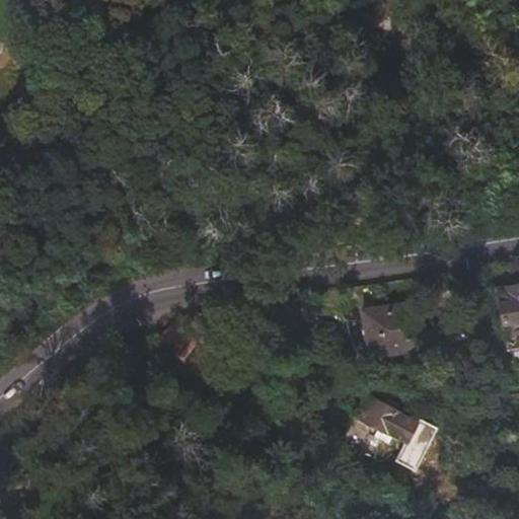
[(506,351),(518,349),(518,284),(496,289),(506,351)]
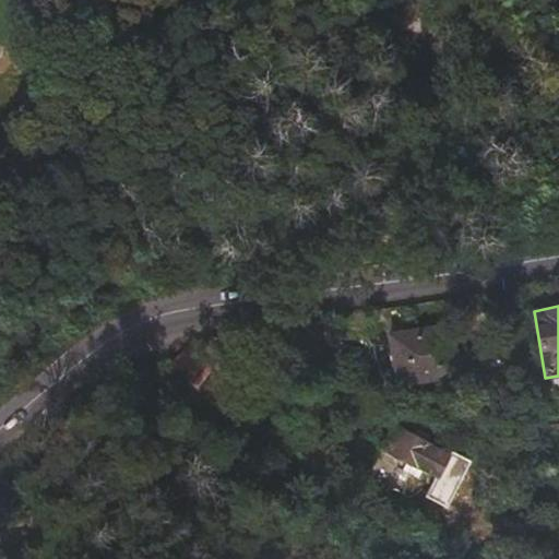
[(449,325),(401,333),(402,345),(391,346),(397,384),(456,376),(449,325)]
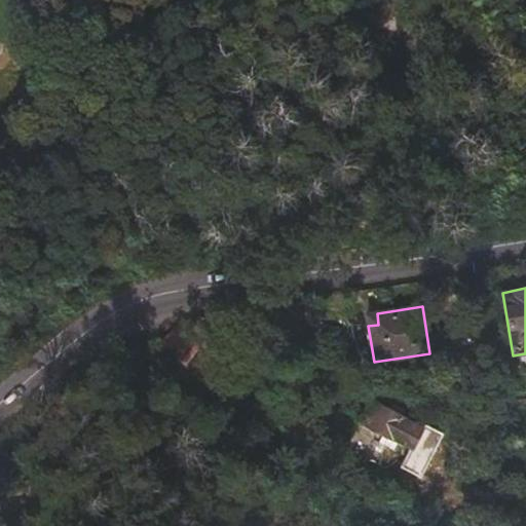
[(377,313),(366,315),(368,326),(378,325),(377,313)]
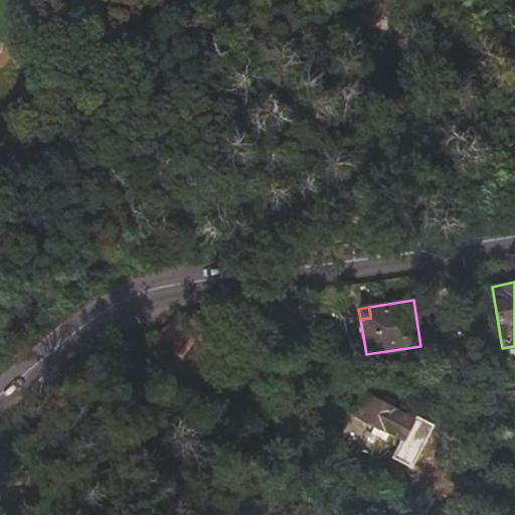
[(218,327),(200,311),(174,318),(192,336),(202,345),(218,327)]
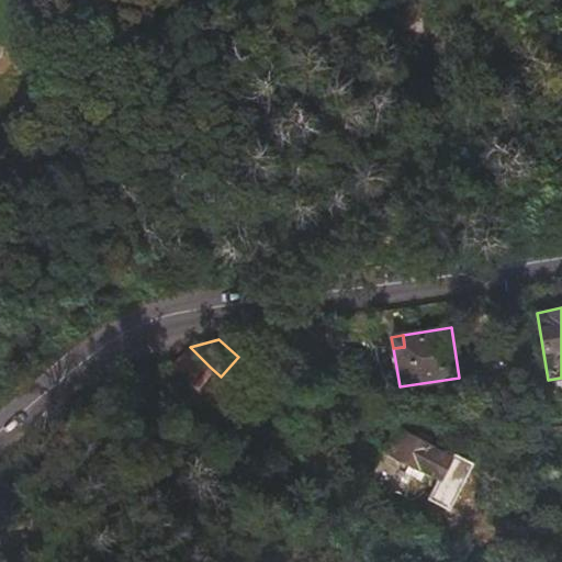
[(210,367),(190,347),(172,367),(193,385),(210,367)]
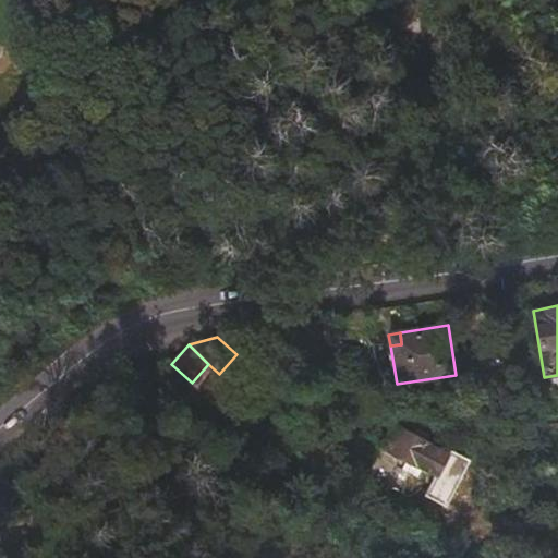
[(393,426),(383,446),(408,459),(423,468),(436,474),(424,496),(445,508),(470,462),(429,439),(431,437),(431,436),(417,428),(416,429),(413,437),(393,426)]
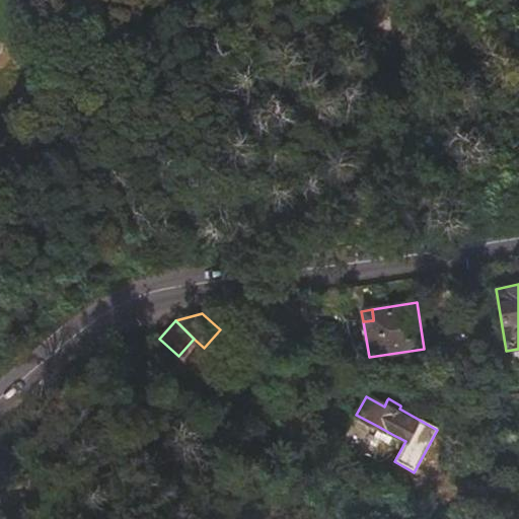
[(379,427),(374,436),(388,444),(393,435),(379,427)]
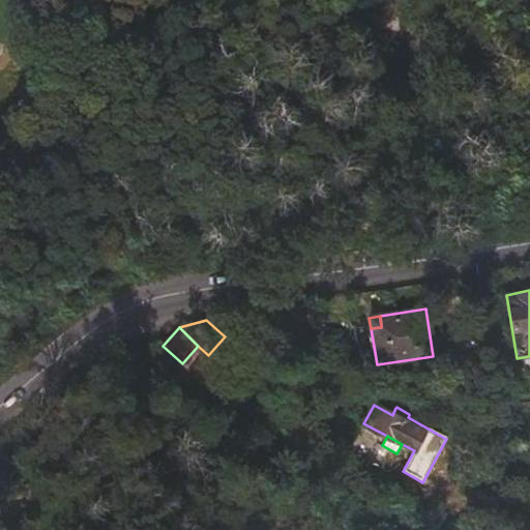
All buildings are outlined.
